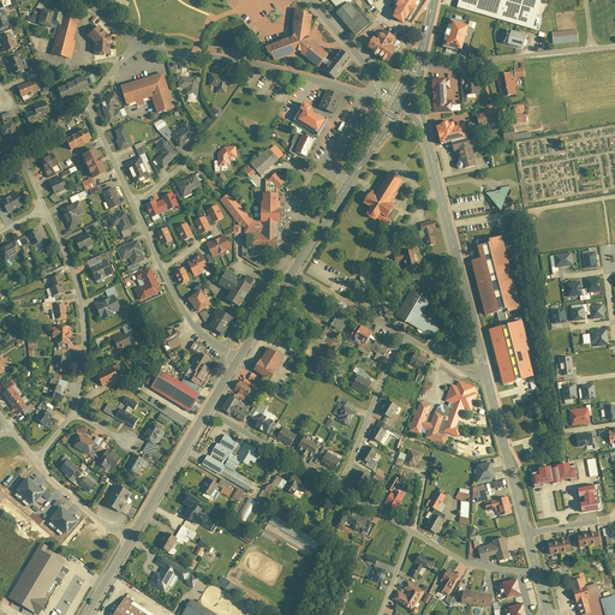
[(329,13),(348,36),(364,24),(346,3),(348,0),(320,0),(321,1),(322,0),(326,0),(334,9),(329,13)]
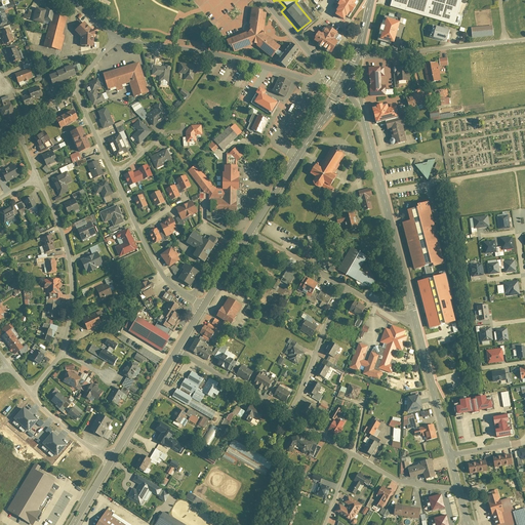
[(357,2),(357,1),(356,0),(340,0),(334,10),(337,12),(335,15),(344,21),(346,16),(349,18),(359,3),(357,2)]
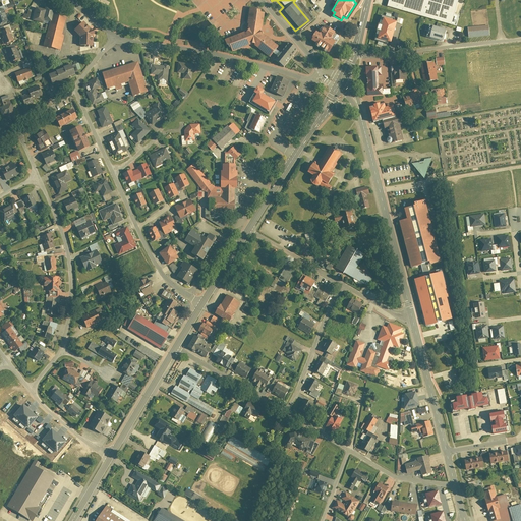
[(390,0),(388,8),(456,27),(459,16),(455,15),(459,0),(390,0)]
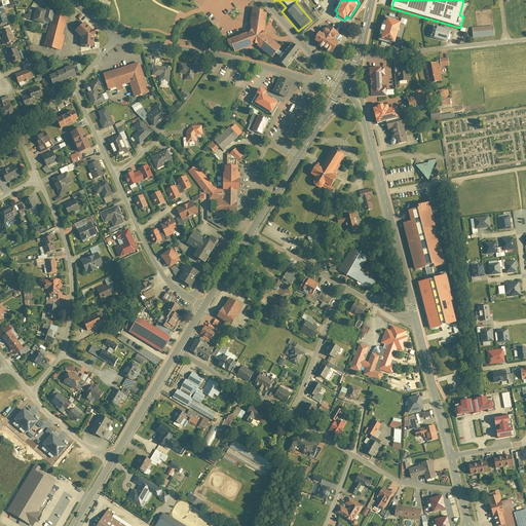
[(29,23),(40,25),(41,21),(47,23),(49,13),(50,9),(42,7),(41,9),(32,7),(29,23)]
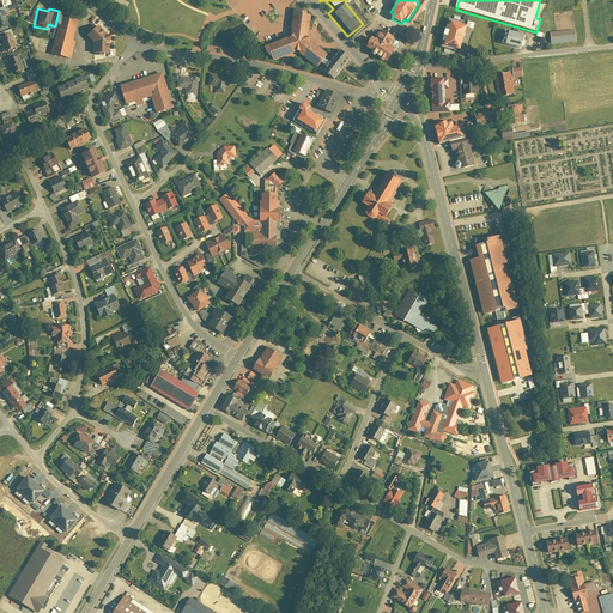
[(268,62),(292,50),(314,67),(325,54),(304,37),(309,13),(291,10),(286,36),(261,48),(268,62)]
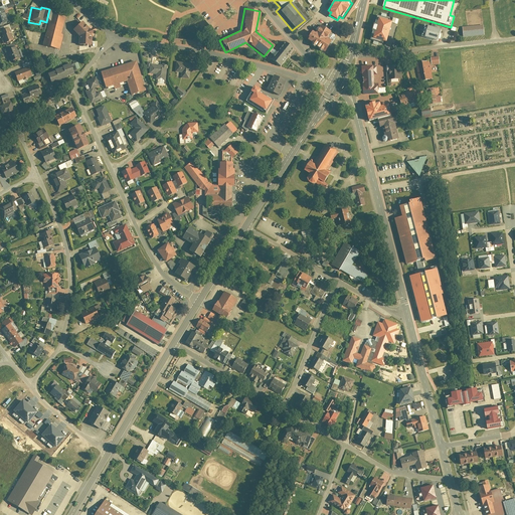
[(41,44),(56,47),(63,17),(48,13),(41,44)]
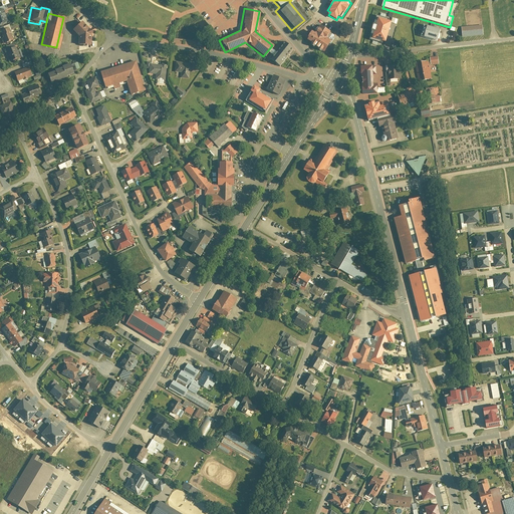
[(384,43),(391,23),(376,19),(371,39),(384,43)]
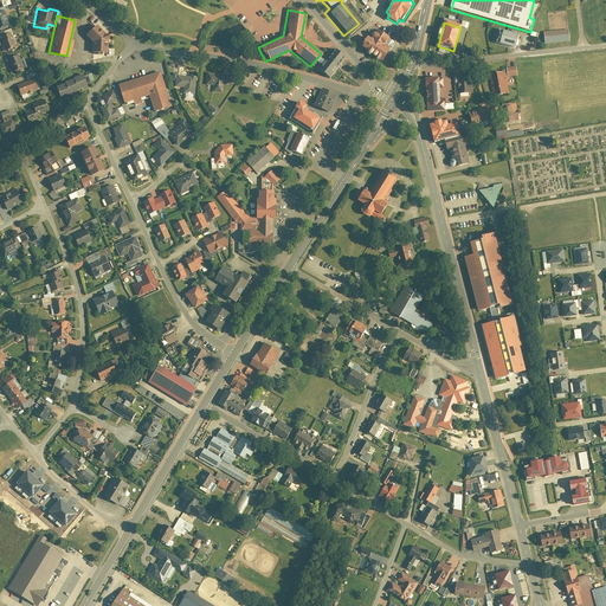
[(88,53),(103,55),(103,43),(105,40),(104,34),(102,34),(92,26),(83,36),(89,44),(88,53)]
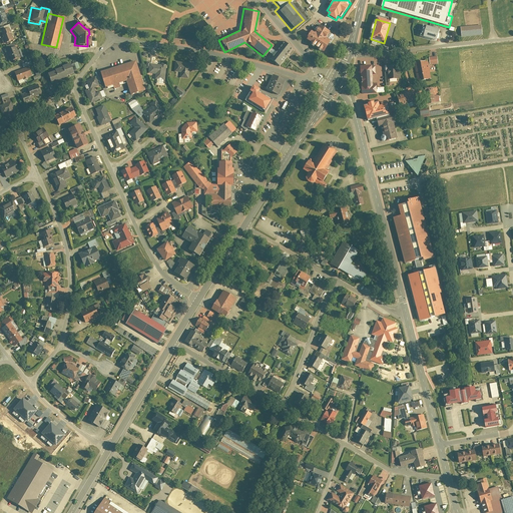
[(309,44),(323,52),(332,38),(328,36),(330,32),(319,26),(314,34),(311,32),(307,38),(309,39),(308,41),(310,43),(309,44)]
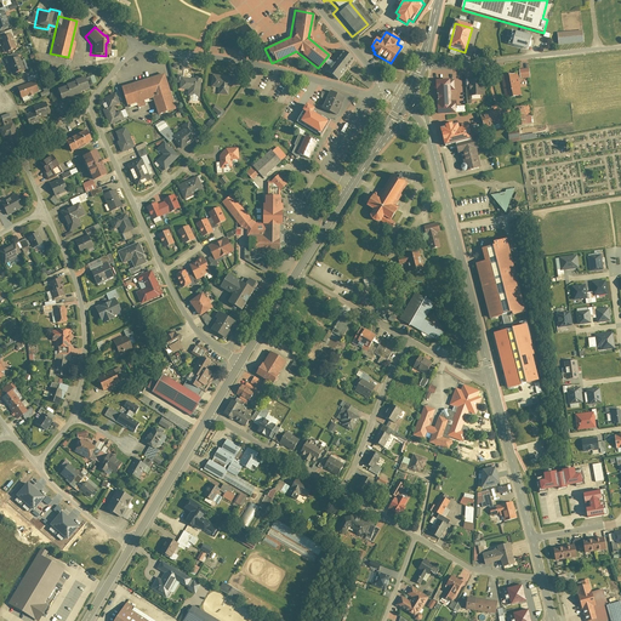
[(582,32),(558,34),(559,46),(584,44),(582,32)]
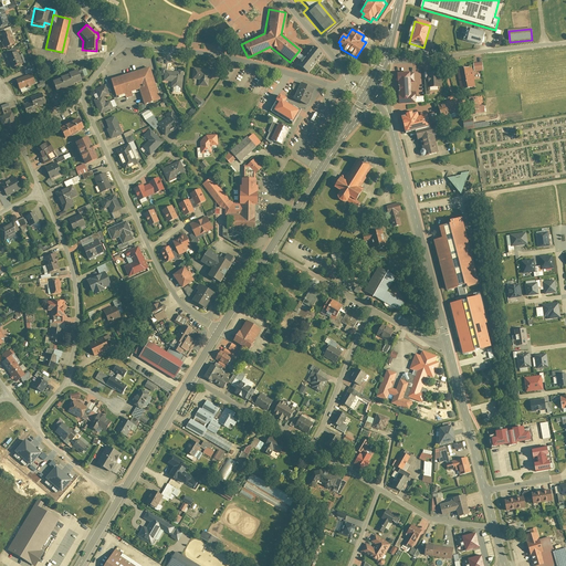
[(485,35),(470,31),(467,42),(482,46),(483,43),(484,44),(486,38),(484,38),(485,35)]
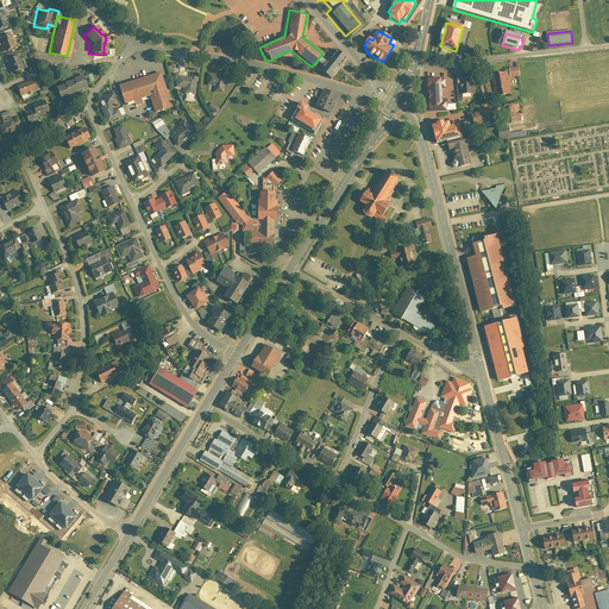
[(10,35),(0,38),(4,46),(1,48),(4,54),(16,50),(10,35)]
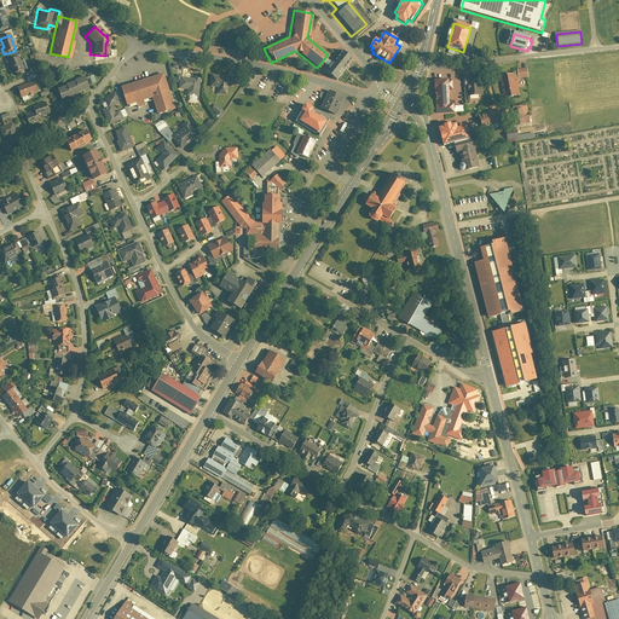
[(336,81),(353,61),(343,52),(327,73),(336,81)]
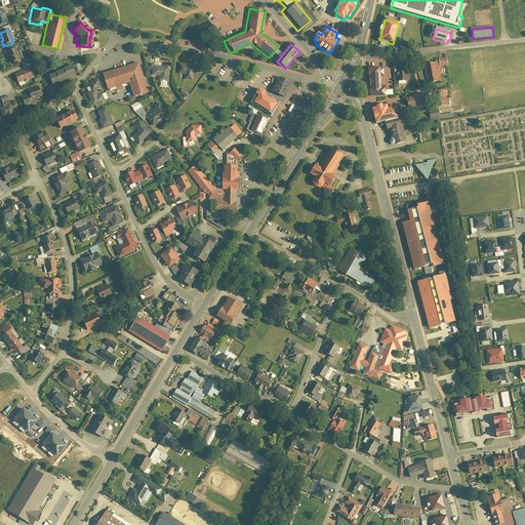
[(17,48),(4,52),(8,65),(21,61),(17,48)]
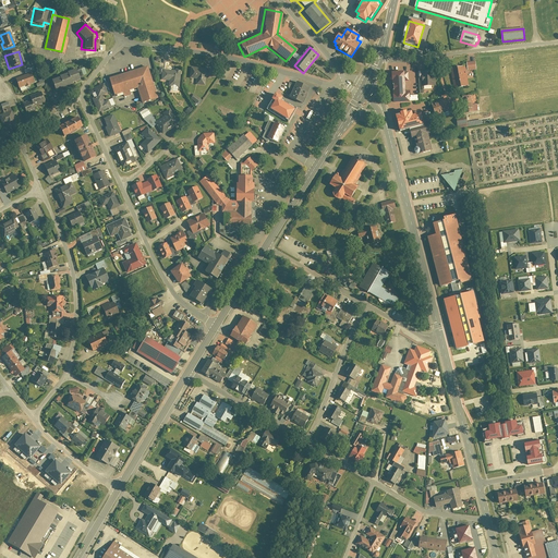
[(157,100),(146,63),(105,76),(110,95),(120,92),(121,95),(128,94),(126,91),(134,88),(140,106),(157,100)]
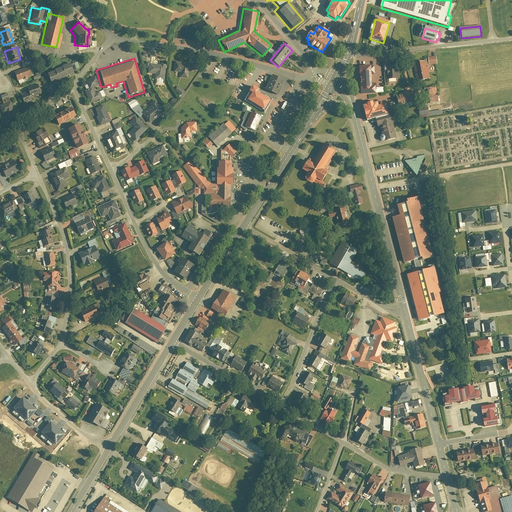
[(153,83),(160,85),(161,79),(162,80),(165,62),(156,61),(156,63),(148,62),(148,61),(143,60),(141,71),(152,73),(151,78),(153,78),(153,83)]
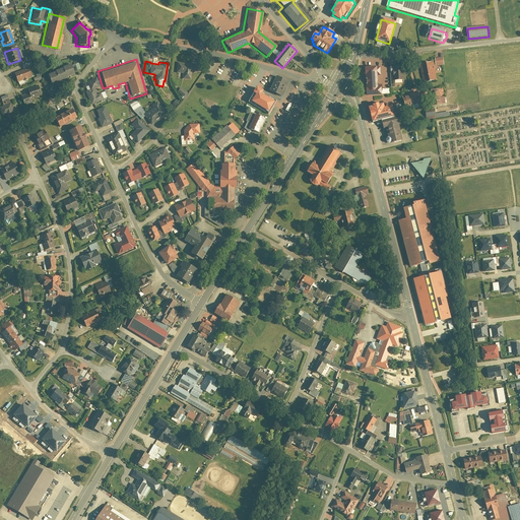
[(180,76),(180,78),(188,79),(189,70),(197,71),(198,63),(188,61),(188,63),(175,61),(174,72),(176,73),(175,75),(180,76)]
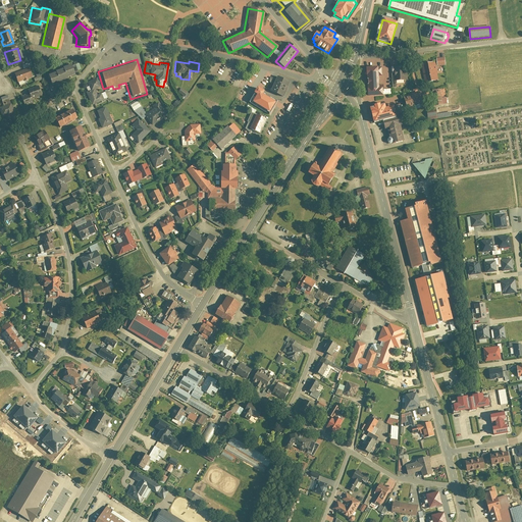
[(422,63),(426,84),(438,81),(434,61),(422,63)]
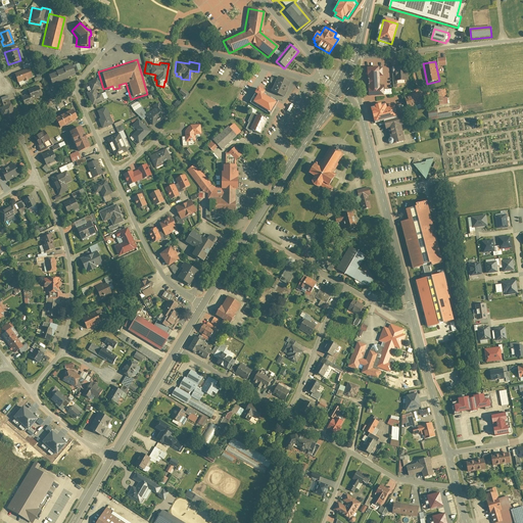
[(54,75),(48,77),(51,86),(59,84),(58,83),(66,80),(65,79),(74,76),(70,65),(61,68),(61,70),(54,73),(54,75)]
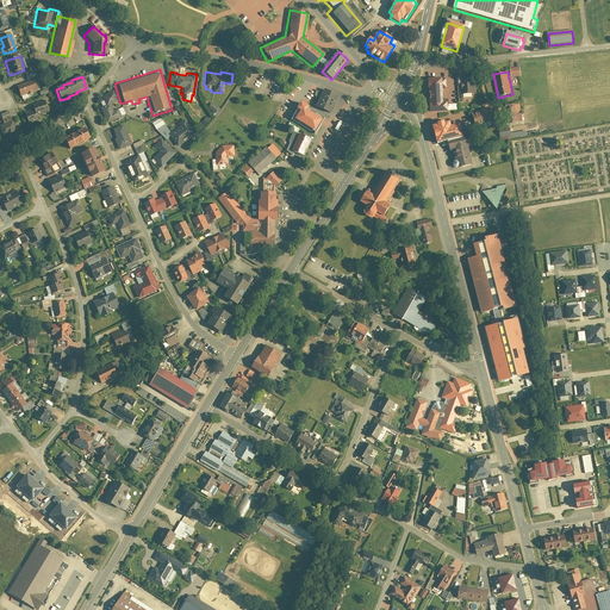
[(32,80),(16,87),(19,97),(37,91),(32,80)]
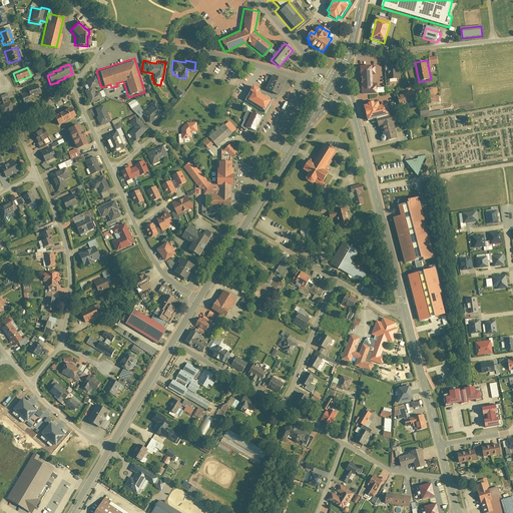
[(372,67),(360,67),(362,90),(374,89),(372,67)]
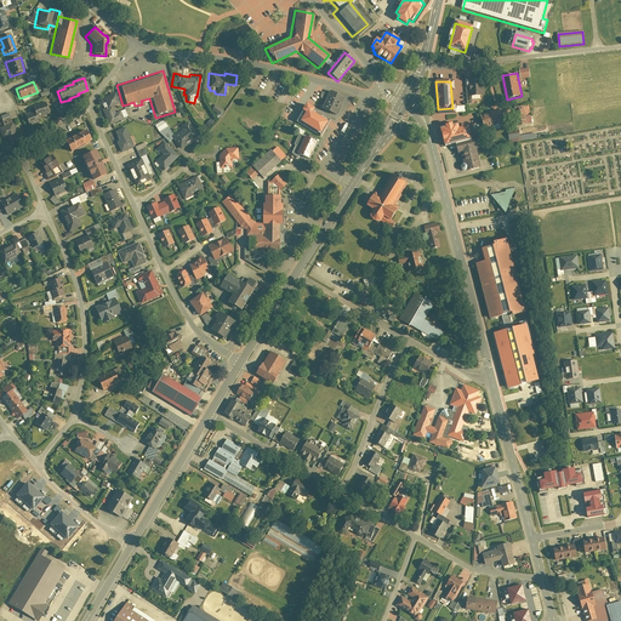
[(471,98),(482,98),(480,81),(469,81),(471,98)]
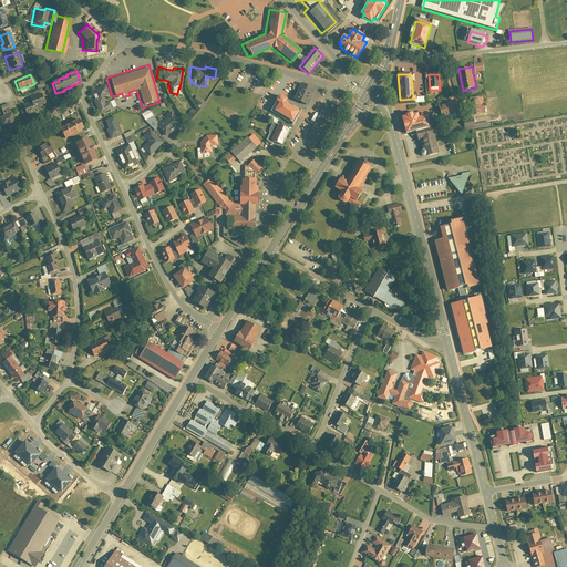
[(289,100),(305,106),(311,90),(297,83),(279,75),(276,84),(292,92),(289,100)]
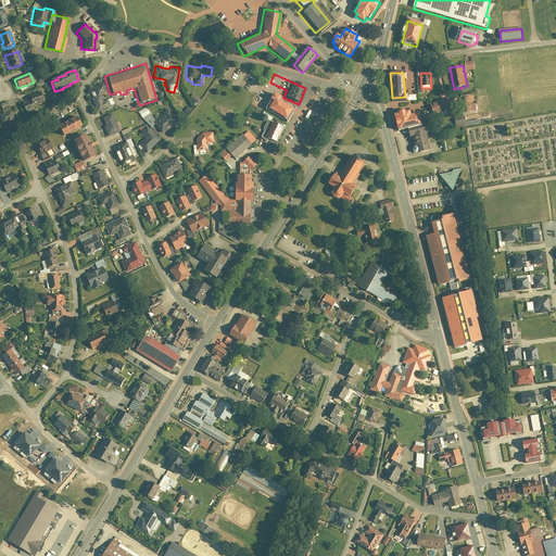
[(109,106),(105,98),(100,99),(98,93),(104,91),(102,87),(104,86),(102,80),(100,81),(88,86),(90,90),(87,91),(95,112),(109,106)]
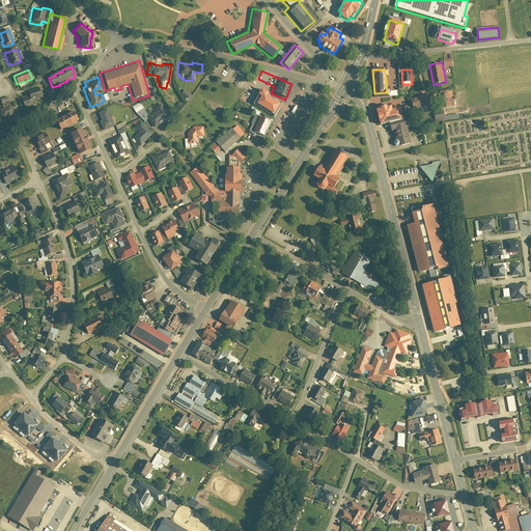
[(37,89),(27,93),(29,101),(40,96),(37,89)]
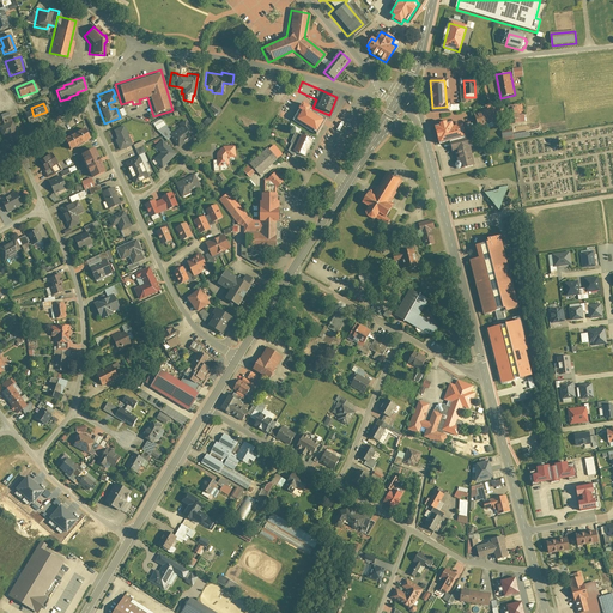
[(210,109),(214,114),(213,115),(217,117),(222,110),(213,104),(210,109)]
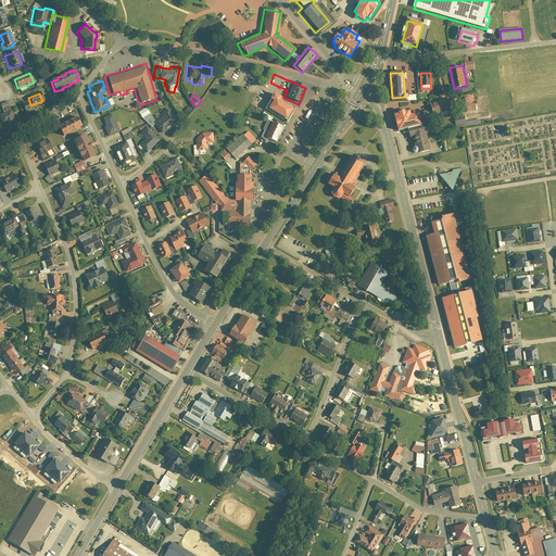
[(434,115),(450,110),(446,100),(431,104),(434,115)]
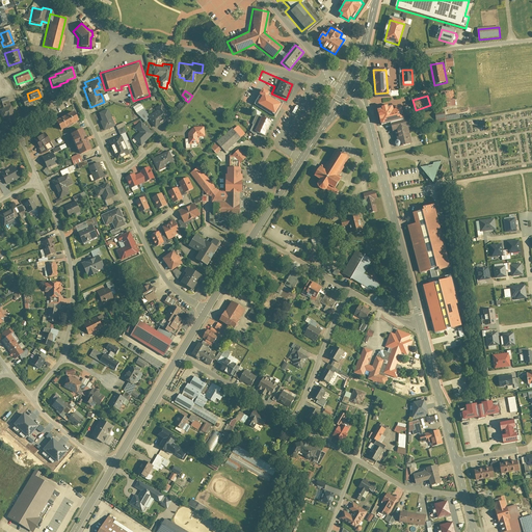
[(259,110),(273,117),(280,106),(281,103),(270,98),(268,100),(263,97),(259,105),(250,101),(247,108),(258,113),(259,110)]
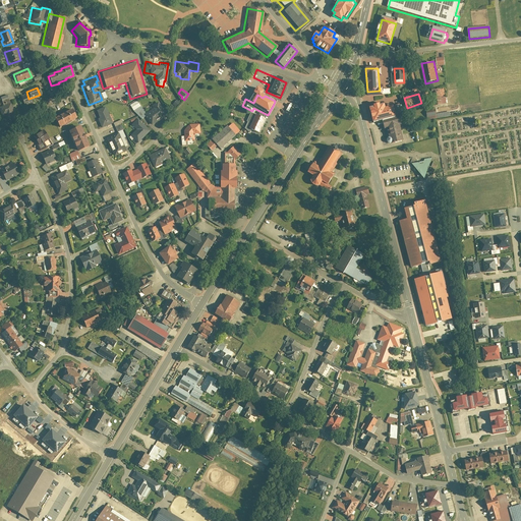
[(440,105),(448,104),(447,96),(439,98),(440,105)]
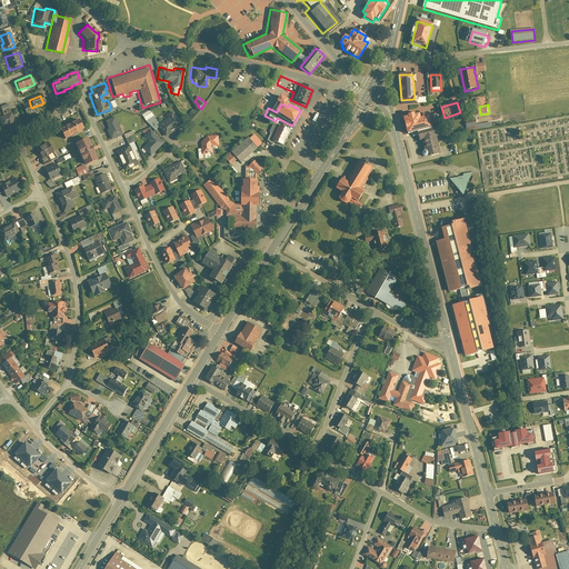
[(150,111),(142,115),(146,121),(153,118),(150,111)]
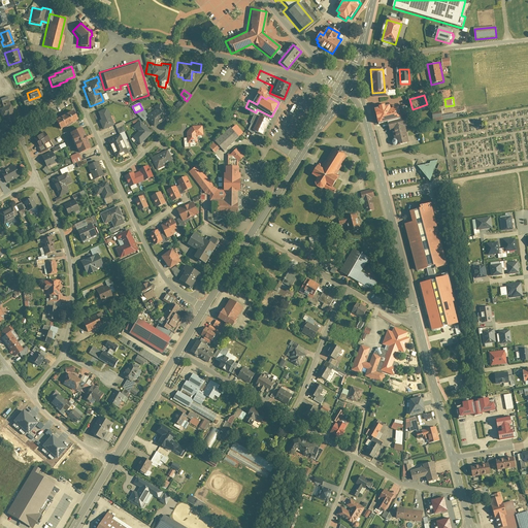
[(147,117),(154,127),(169,118),(162,105),(155,109),(156,111),(147,117)]
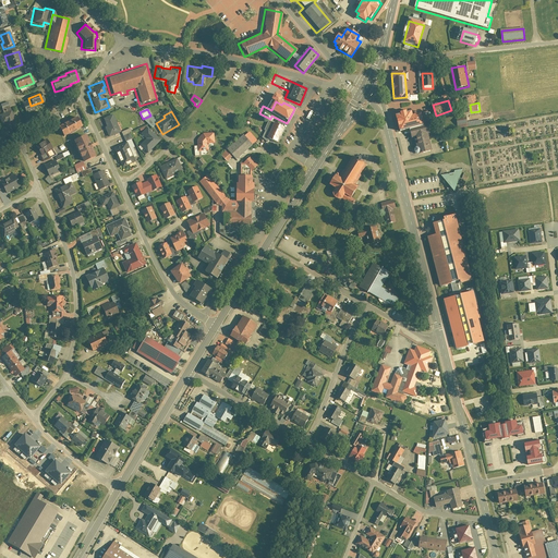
[(11,112),(0,116),(0,123),(1,129),(15,124),(11,112)]
